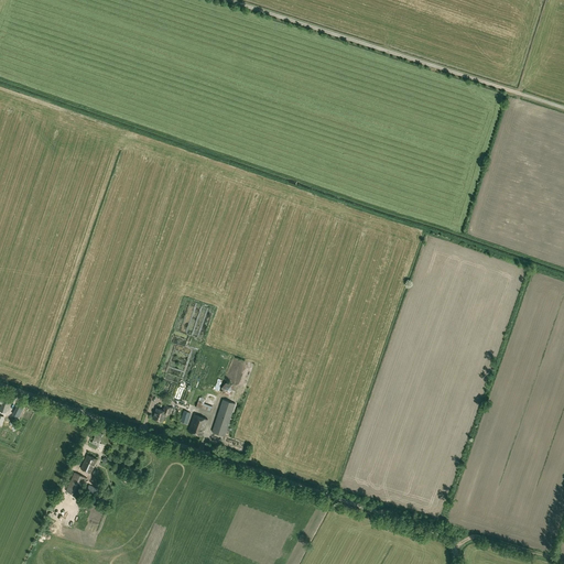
[(220,378),(215,389),(219,391),(225,380),(220,378)]
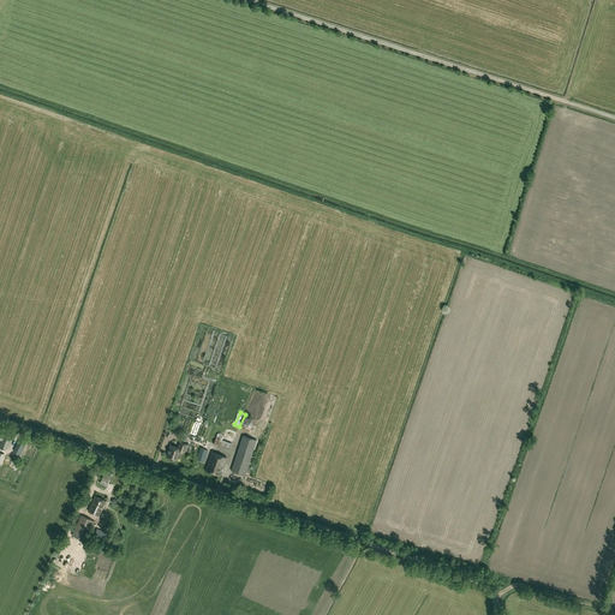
[(230,449),(232,443),(222,440),(224,435),(219,434),(214,445),(230,449)]
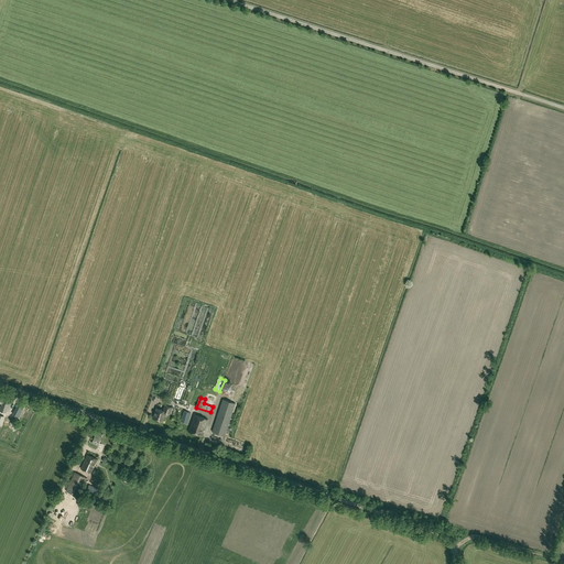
[(0,399),(0,402),(2,404),(0,411),(6,412),(9,400),(3,399),(3,400),(0,399)]
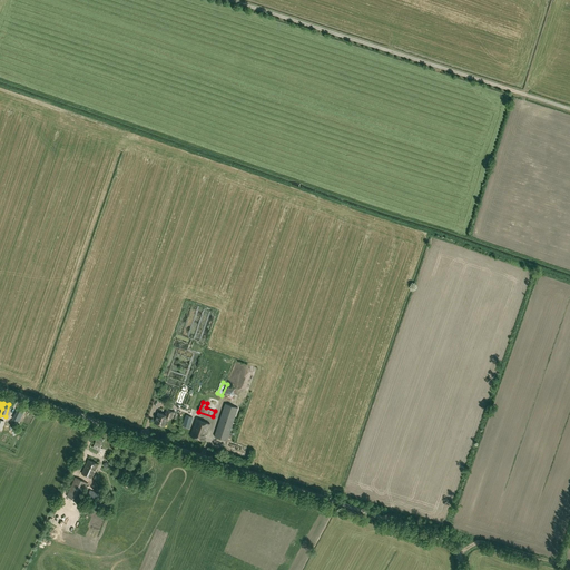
[(225,403),(215,436),(227,441),(238,408),(225,403)]
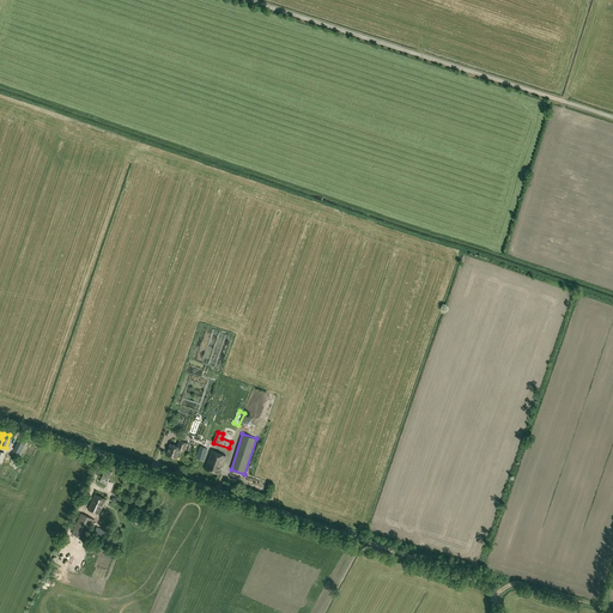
[(169,443),(165,454),(176,457),(178,449),(183,450),(186,443),(178,441),(176,445),(169,443)]
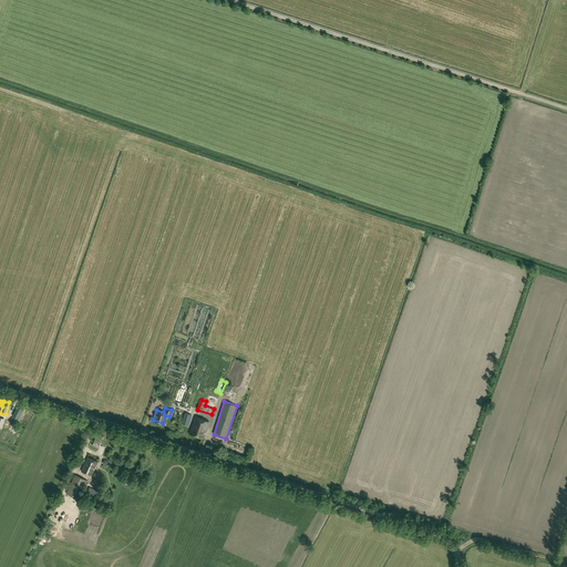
[(17,410),(12,418),(18,421),(22,412),(17,410)]
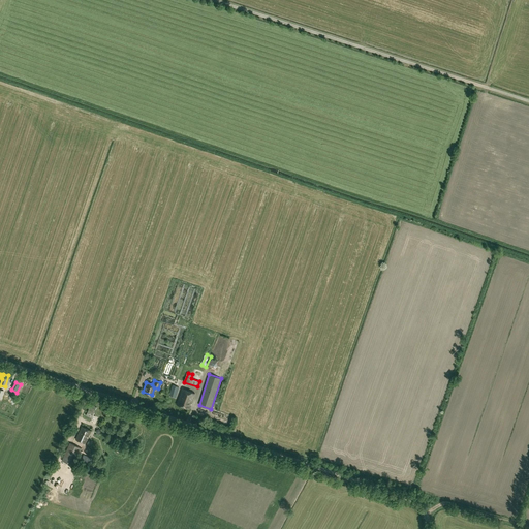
[(173,385),(170,384),(168,391),(170,392),(169,395),(176,397),(179,387),(173,385)]
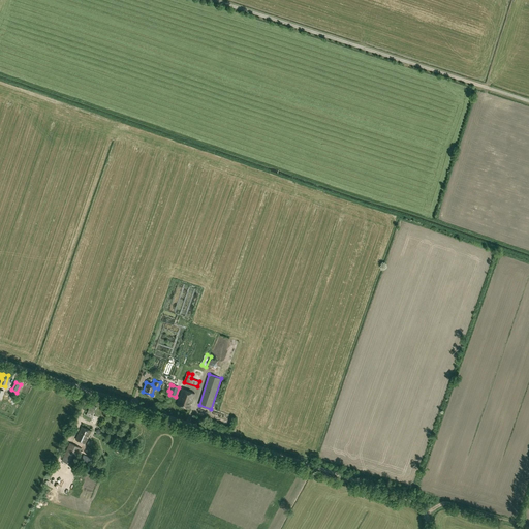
[(182,389),(177,404),(189,408),(194,393),(182,389)]
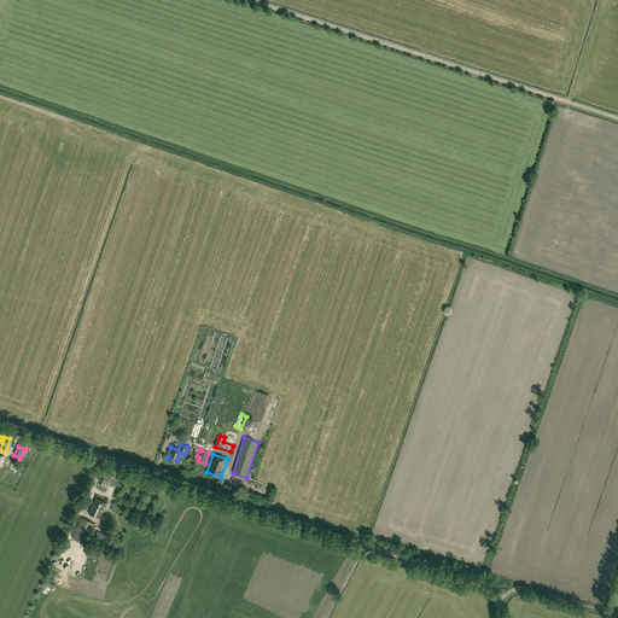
[(86,544),(98,518),(99,518),(106,502),(94,497),(88,513),(89,514),(87,520),(81,517),(71,538),(86,544)]
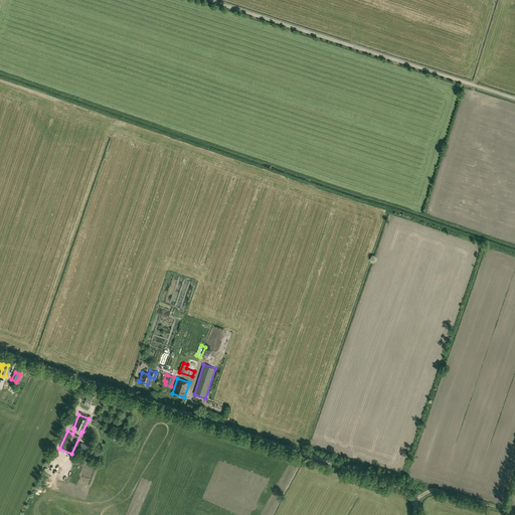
[(103,451),(81,442),(77,453),(98,461),(103,451)]
